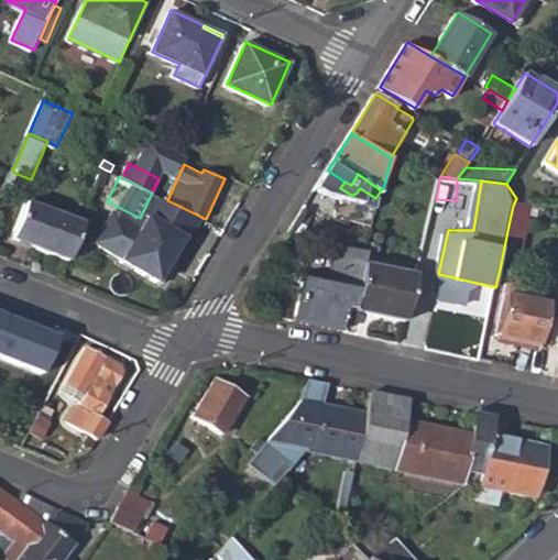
[(206,219),(167,200),(164,198),(146,233),(189,253),(206,219)]
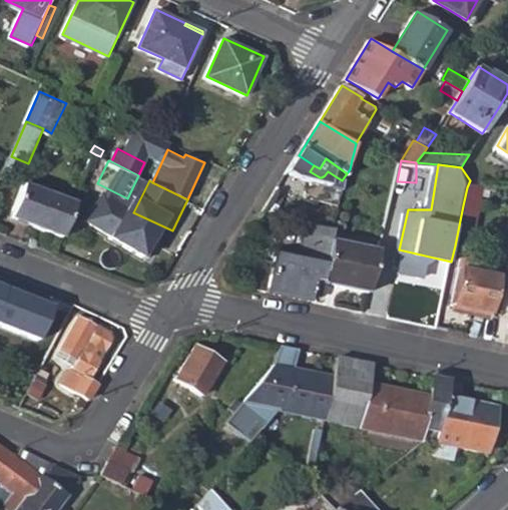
[(65,235),(77,202),(26,183),(15,212),(37,220),(35,224),(65,235)]
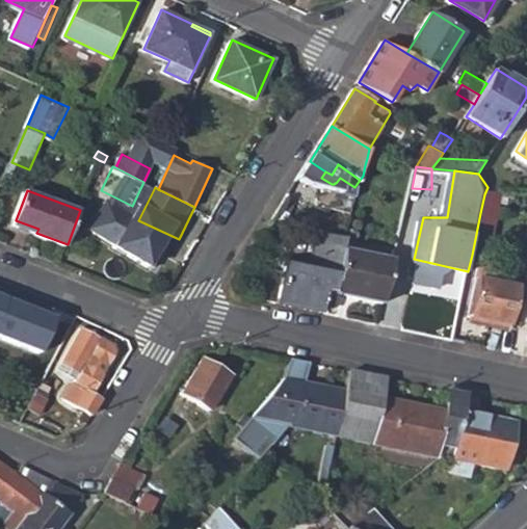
[(480,213),(493,215),(497,196),(484,194),(480,213)]
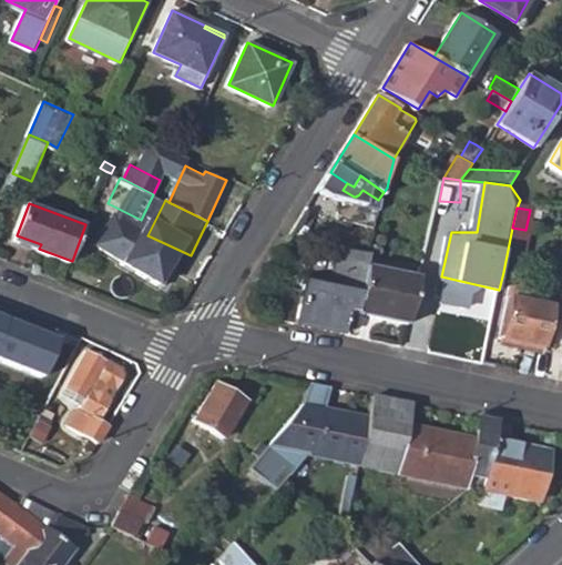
[(517,275),(525,230),(512,228),(503,272),(517,275)]
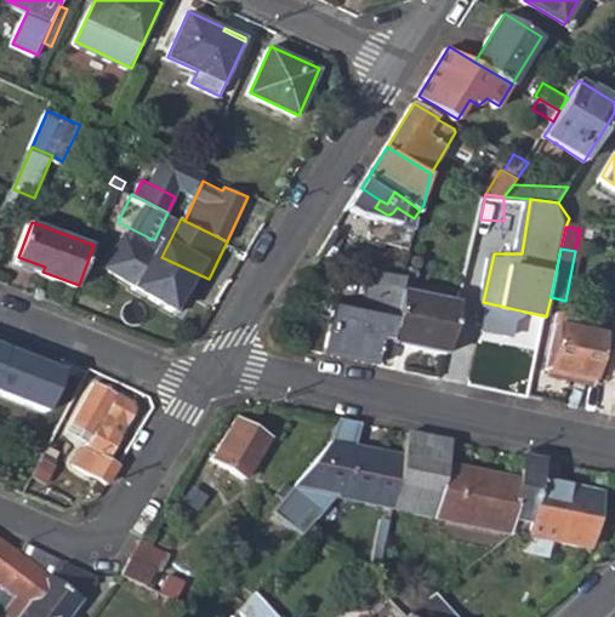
[(17,262),(43,272),(45,267),(18,257),(17,262)]
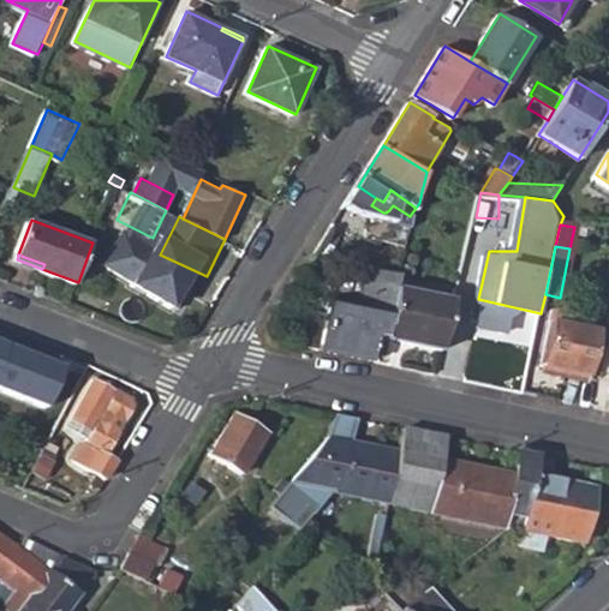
[(400,288),(402,275),(371,269),(364,307),(333,301),(330,315),(311,310),(304,346),(375,360),(380,336),(388,337),(400,288)]
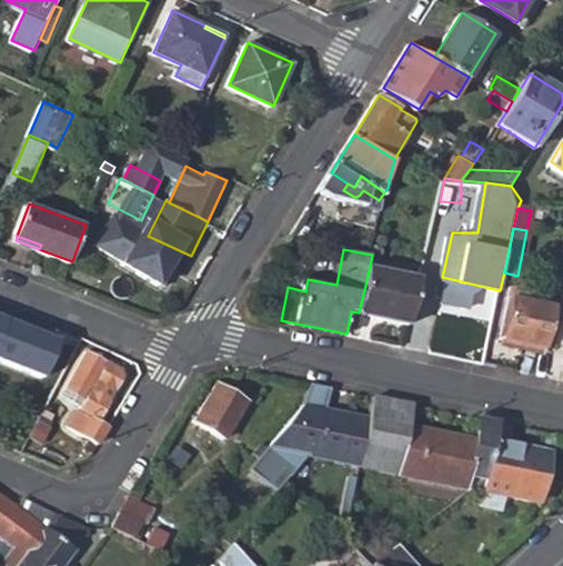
[(411,324),(421,278),(370,267),(359,313),(411,324)]
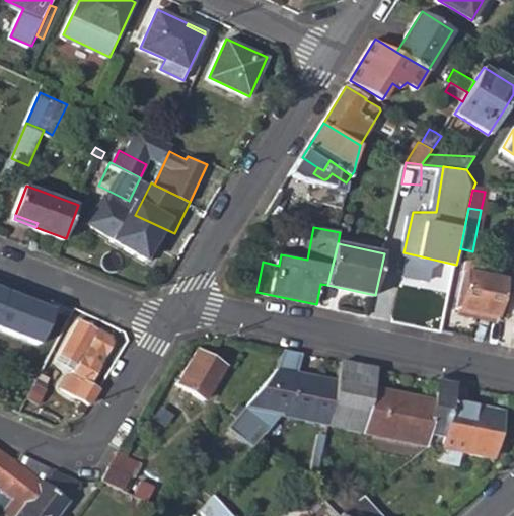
[(487,275),(490,260),(469,255),(459,307),(460,307),(499,316),(506,279),(507,279),(508,274),(500,272),(499,277),(487,275)]
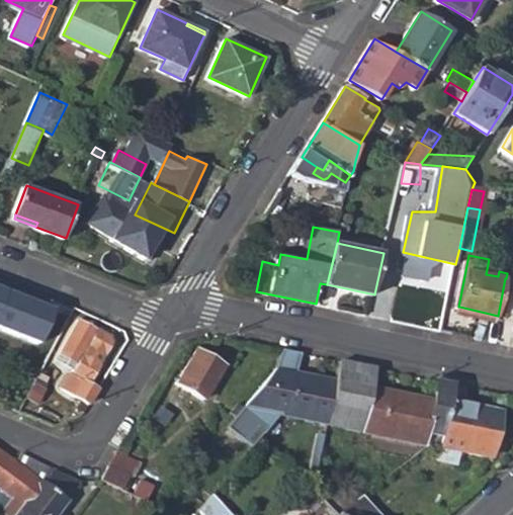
[(448,276),(449,270),(400,259),(392,298),(442,309),(448,276)]
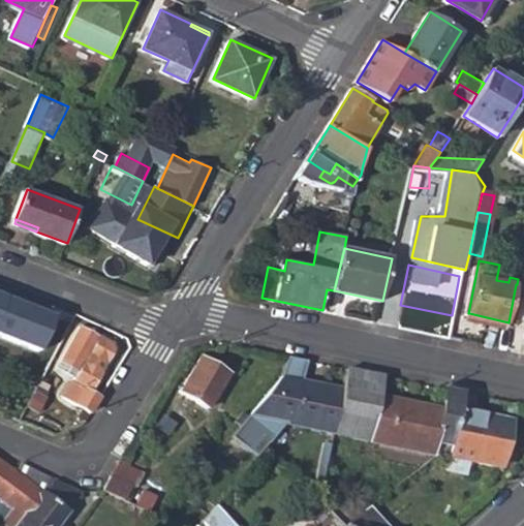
[(452,315),(457,316),(463,282),(458,282),(452,315)]
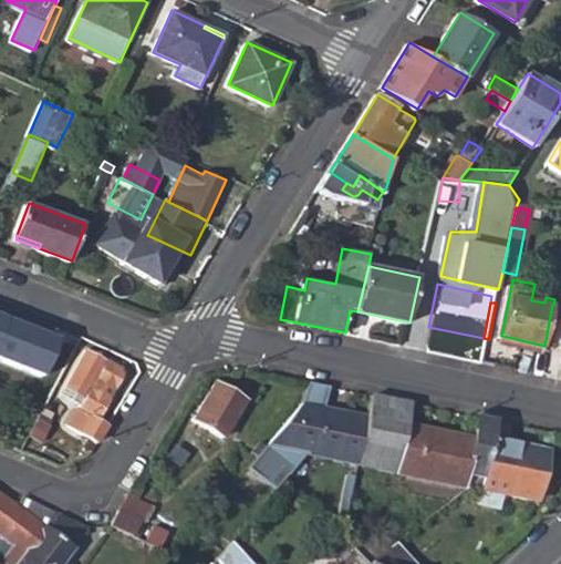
[(0,360),(59,383),(79,346),(0,314),(0,360)]
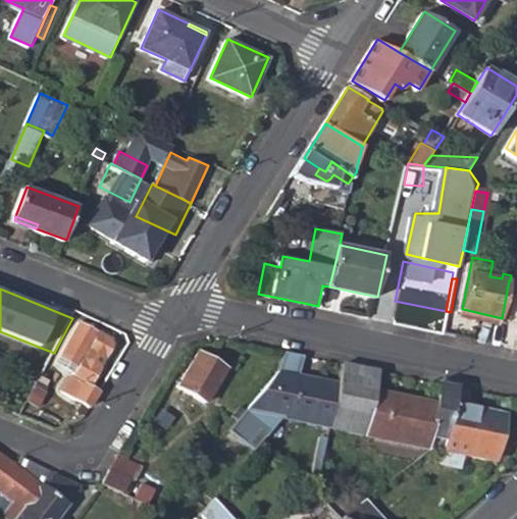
[(461,315),(501,323),(502,318),(463,309),(461,315)]
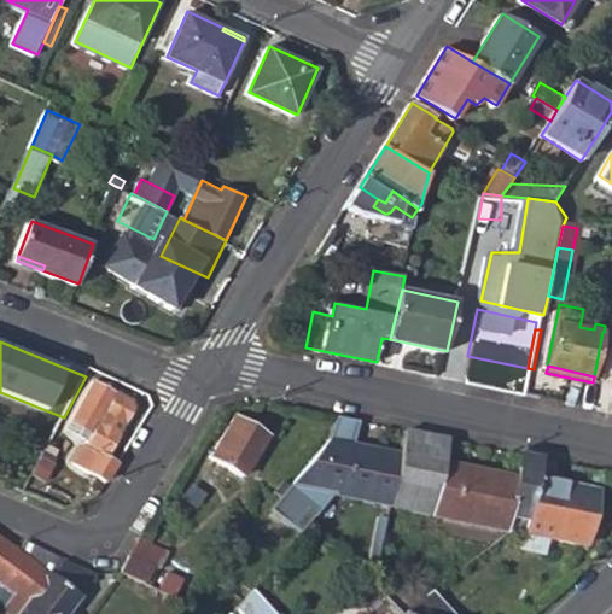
[(120,387),(118,390),(98,379),(69,430),(91,440),(88,442),(109,452),(127,424),(121,420),(134,397),(120,387)]
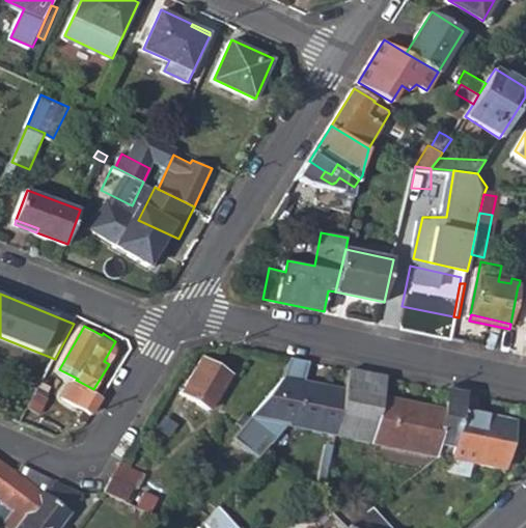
[(212,408),(232,374),(204,357),(184,391),(212,408)]
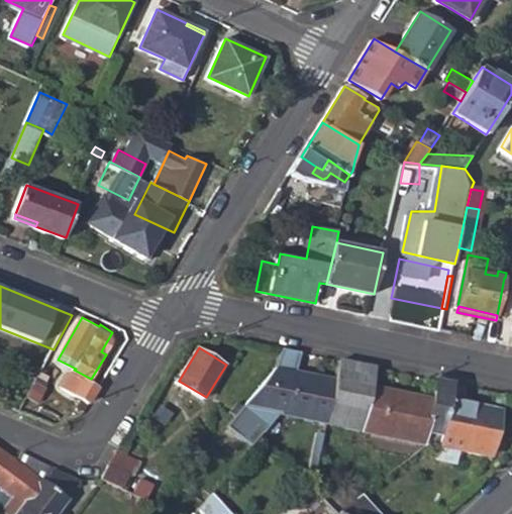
[(327,421),(380,433),(390,389),(373,385),(377,367),(340,358),(337,378),(327,421)]
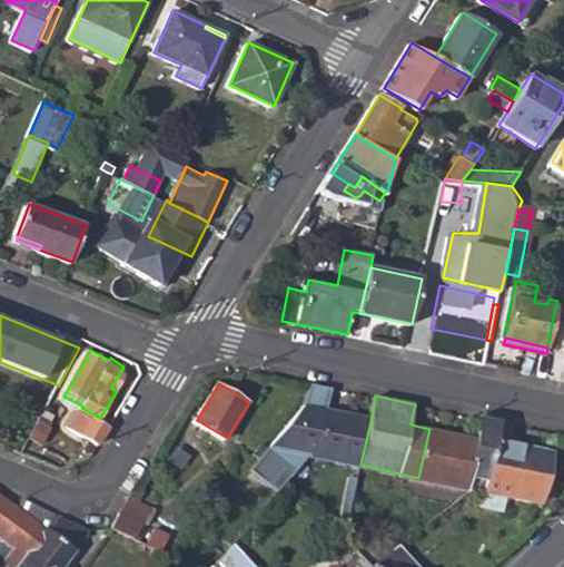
[(372,417),(307,403),(254,469),(266,479),(279,460),(283,448),(360,465),(372,417)]
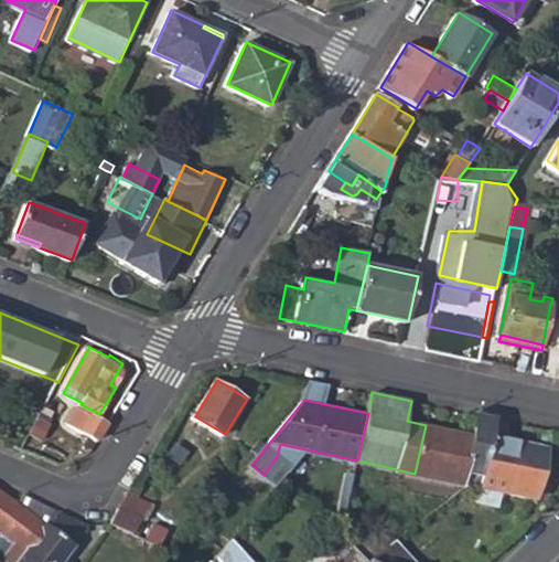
[(52,415),(55,410),(46,405),(43,411),(52,415)]
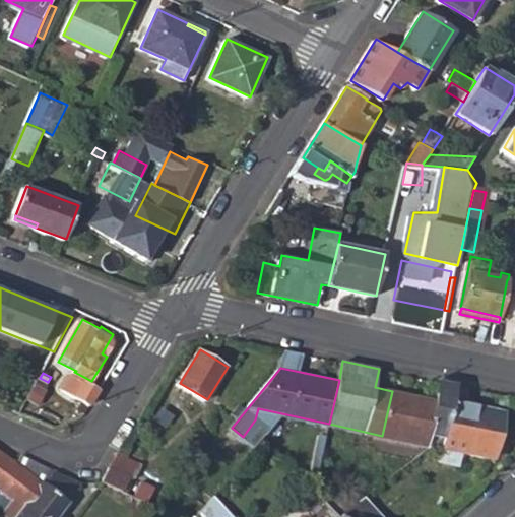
[(91,403),(101,389),(72,374),(64,388),(76,395),(77,394),(91,403)]
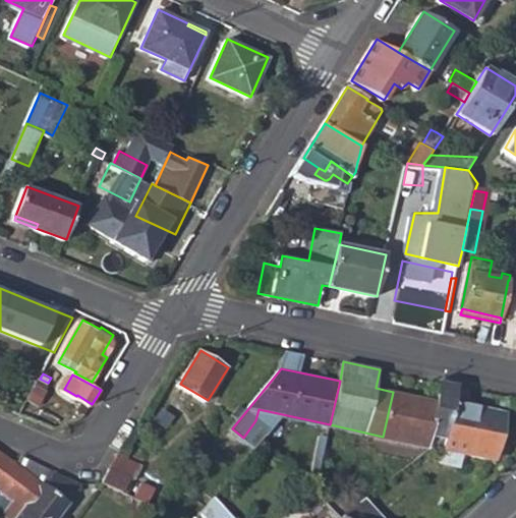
[(442,383),(438,402),(393,392),(383,437),(427,447),(430,446),(433,435),(446,437),(458,386),(442,383)]
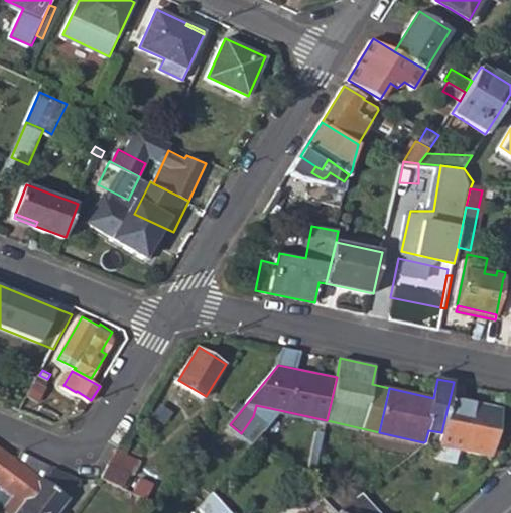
[(464,401),(467,385),(454,382),(441,432),(429,441),(440,444),(462,449),(490,455),(500,408),(464,401)]
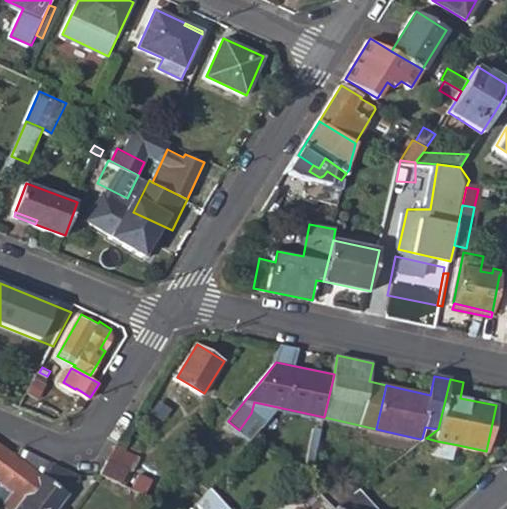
[(434,454),(455,459),(458,445),(437,441),(434,454)]
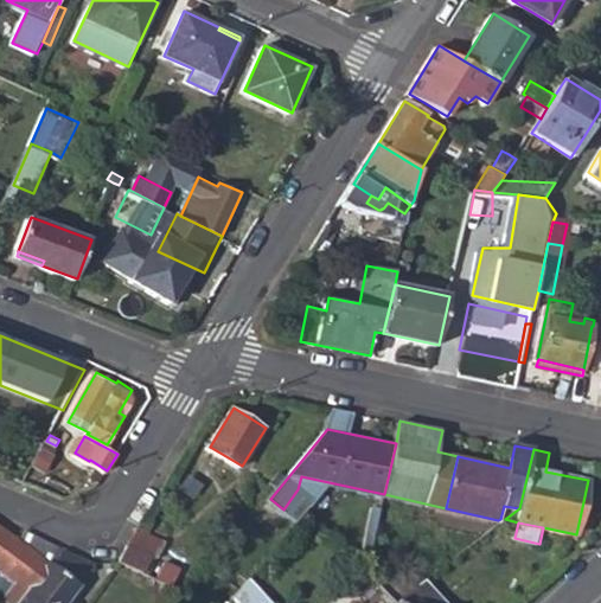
[(0,590),(6,595),(5,597),(12,602),(18,602),(51,563),(62,547),(27,530),(20,539),(0,524),(0,590)]
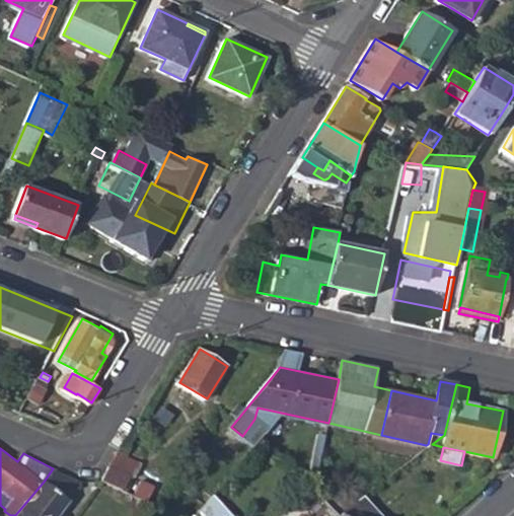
[(128,491),(143,462),(121,451),(103,480),(128,491)]
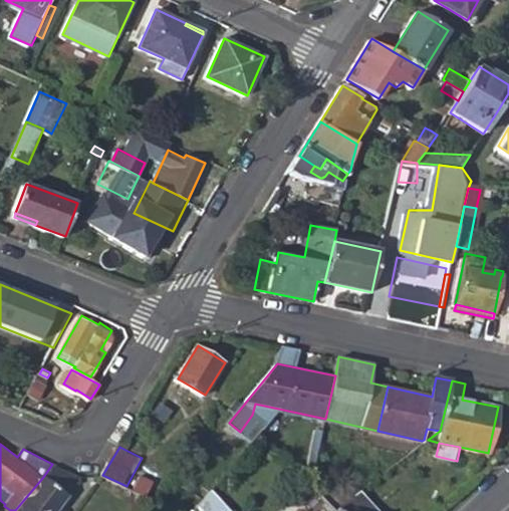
[(65,493),(77,477),(52,464),(43,477),(15,510),(56,510),(68,496),(65,493)]
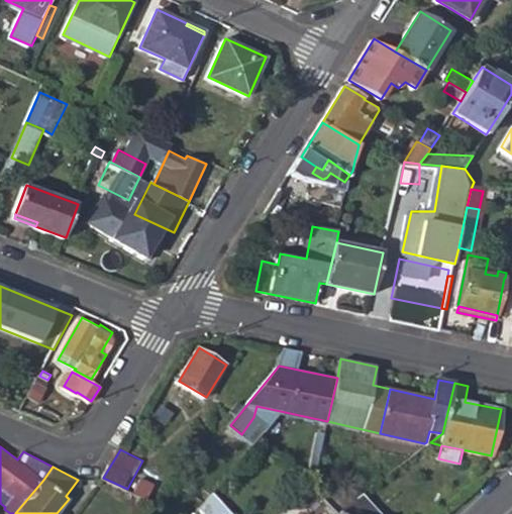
[(135,493),(148,498),(156,484),(142,478),(135,493)]
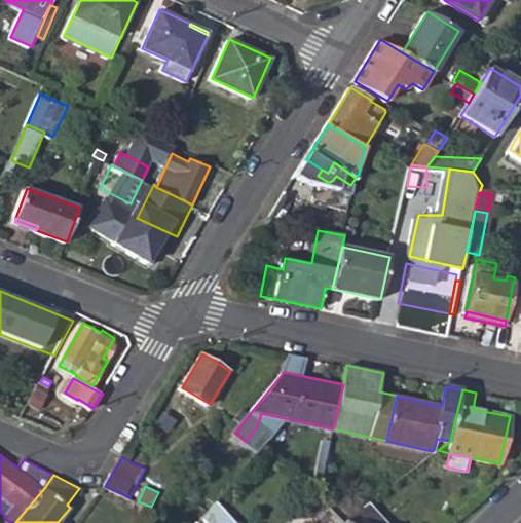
[(347,519),(363,507),(340,491),(330,507),(344,522),(347,519)]
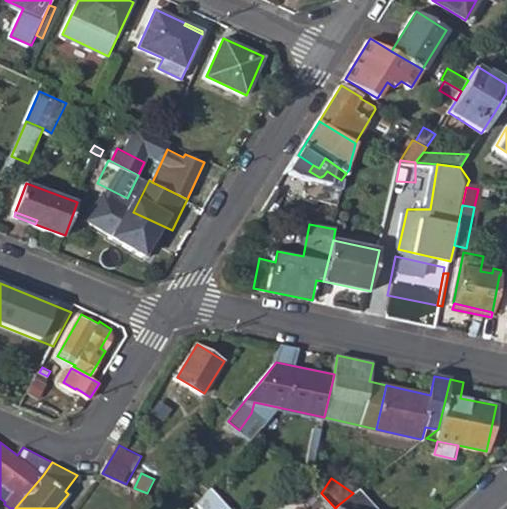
[(353,493),(338,505),(341,508),(364,508),(372,502),(360,489),(353,493)]
